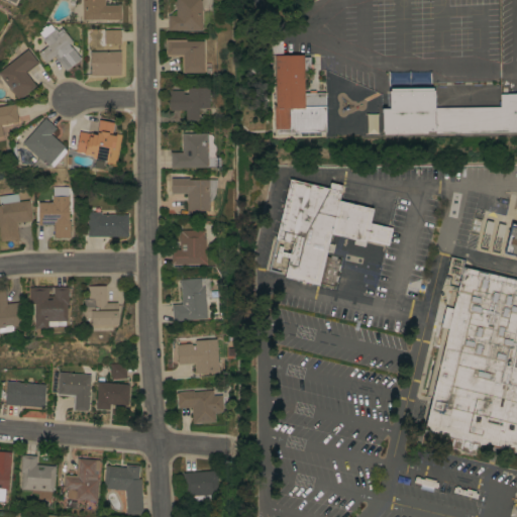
[(106,19),(83,19),(82,0),(104,0),(104,5),(120,4),(120,19),(106,19)]
